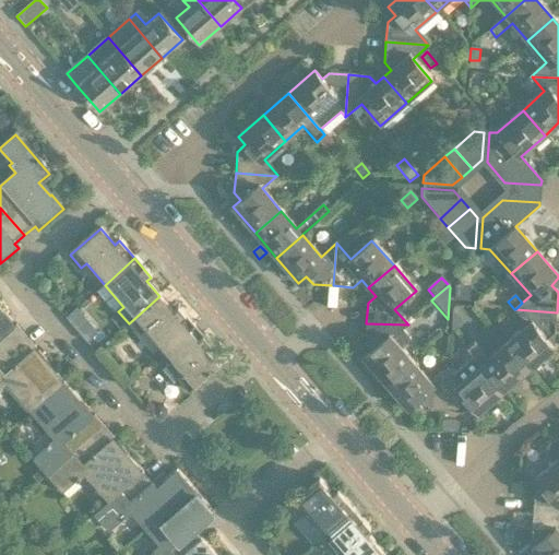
[(178,308),(174,313),(159,296),(129,323),(140,337),(145,332),(164,353),(193,327),(178,308)]
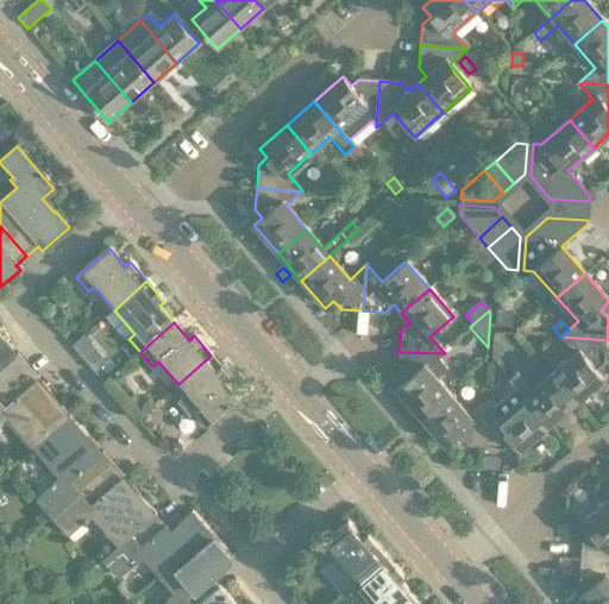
[(606,362),(607,340),(562,337),(560,337),(576,353),(552,375),(576,402),(603,378),(596,370),(606,362)]
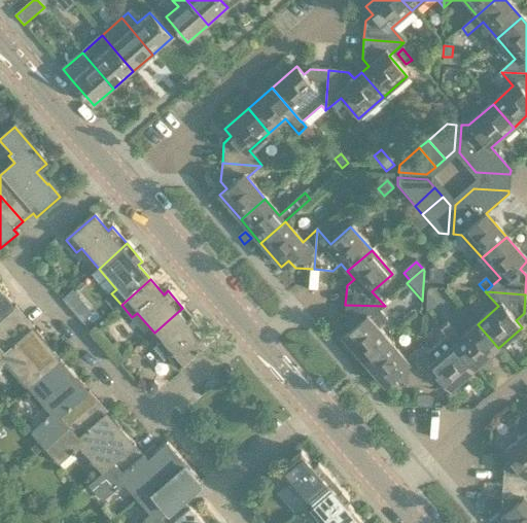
[(15,309),(14,310),(0,292),(0,340),(25,319),(15,309)]
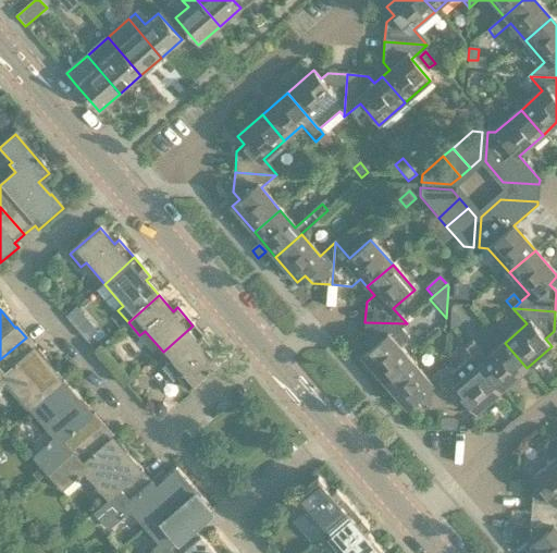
[(400,329),(407,323),(364,322),(363,342),(370,349),(362,357),(384,382),(410,359),(400,347),(409,340),(400,329)]
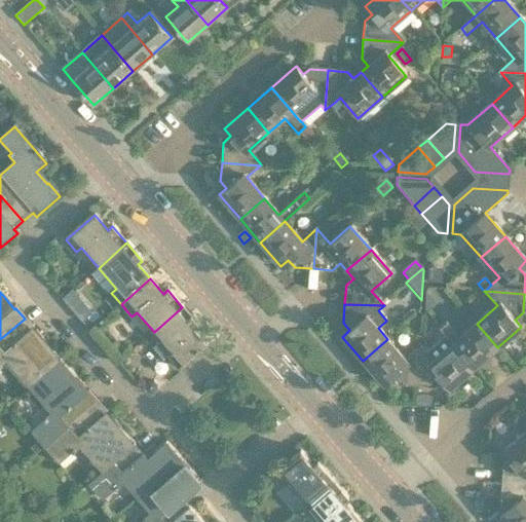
[(193,329),(198,326),(182,307),(154,332),(161,340),(153,348),(163,361),(167,357),(177,368),(205,343),(193,329)]
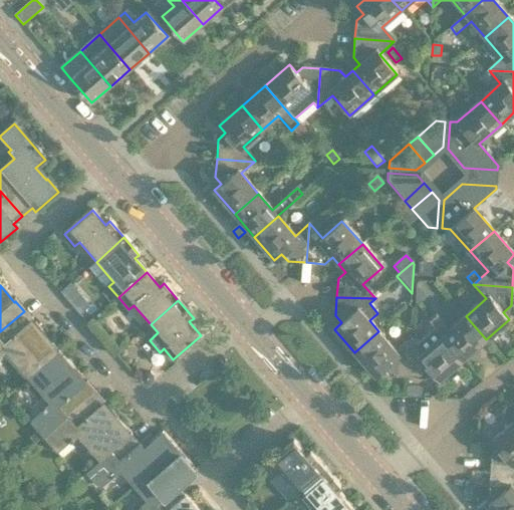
[(32,322),(33,321),(24,311),(0,331),(0,361),(0,362),(7,357),(28,380),(59,353),(32,322)]
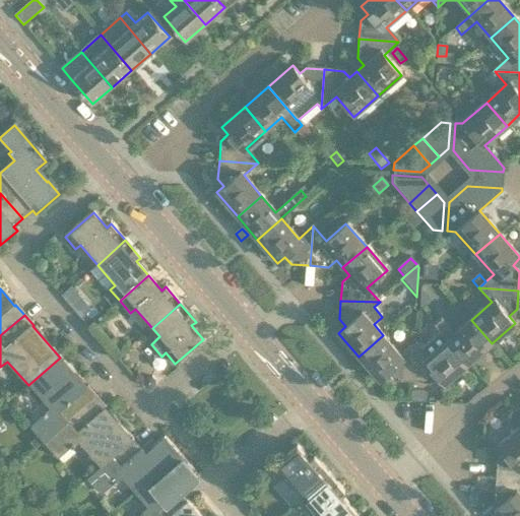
[(471,320),(455,334),(442,319),(436,325),(448,339),(468,363),(492,343),(471,320)]
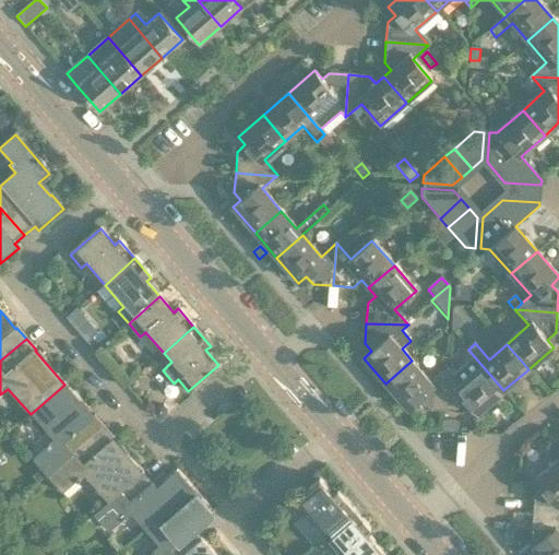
[(447,356),(438,356),(438,367),(447,368),(447,356)]
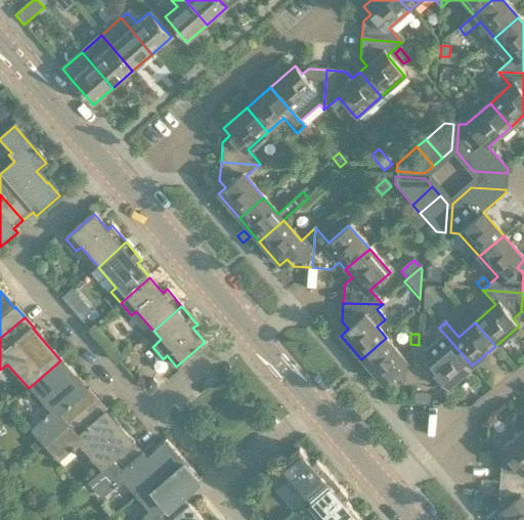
[(447,388),(472,365),(451,342),(445,335),(425,352),(419,345),(416,385),(434,387),(441,380),(447,388)]
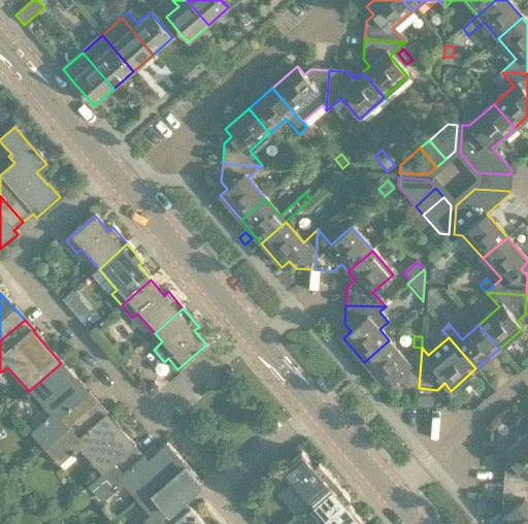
[(422,348),(406,360),(389,340),(364,362),(385,386),(392,380),(399,387),(419,388),(422,348)]
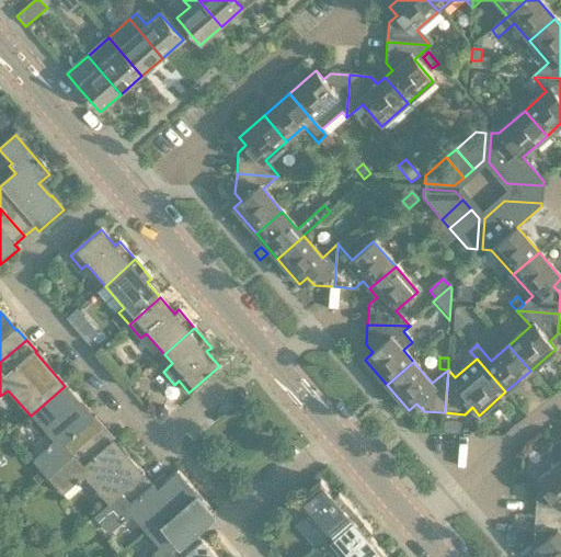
[(95,419),(93,420),(65,386),(31,416),(54,442),(46,448),(47,451),(33,463),(41,472),(44,475),(47,479),(48,479),(105,431),(95,419)]
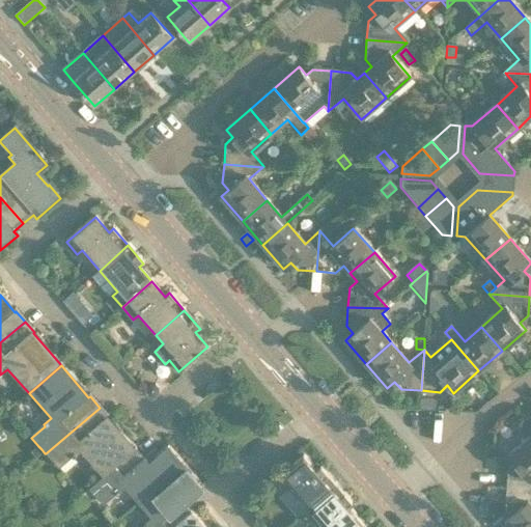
[(150,387),(146,390),(146,395),(149,398),(155,398),(158,395),(159,390),(155,387),(150,387)]
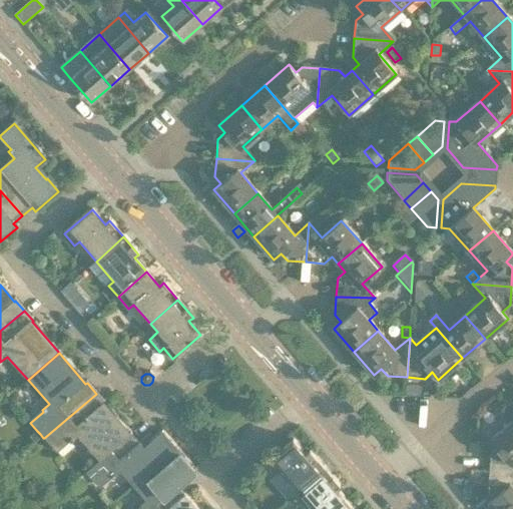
[(104,405),(105,404),(96,394),(44,438),(57,453),(69,442),(71,444),(78,438),(99,462),(99,463),(131,435),(104,405)]
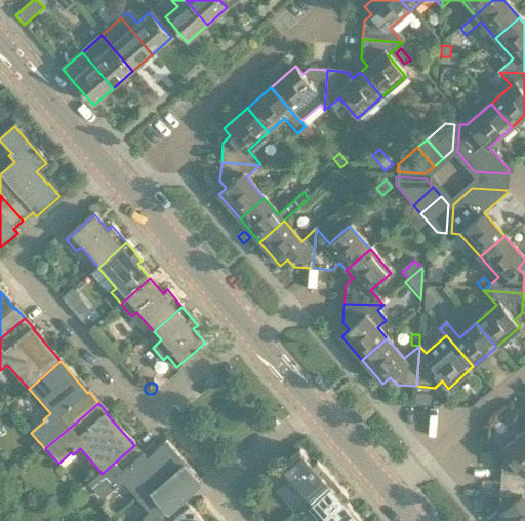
[(524,431),(502,451),(509,458),(500,466),(499,484),(524,486),(524,431)]
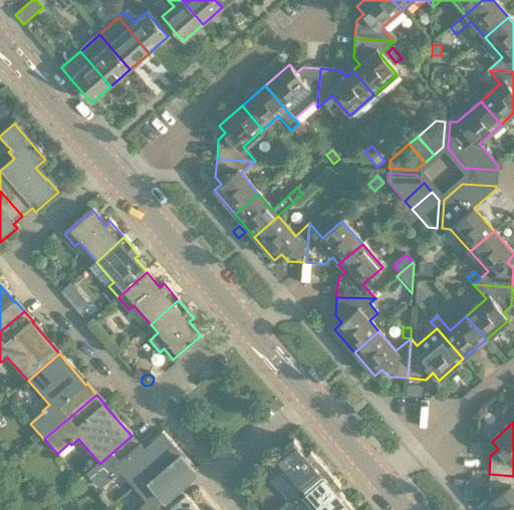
[(37,432),(29,439),(35,446),(43,439),(40,435),(37,432)]
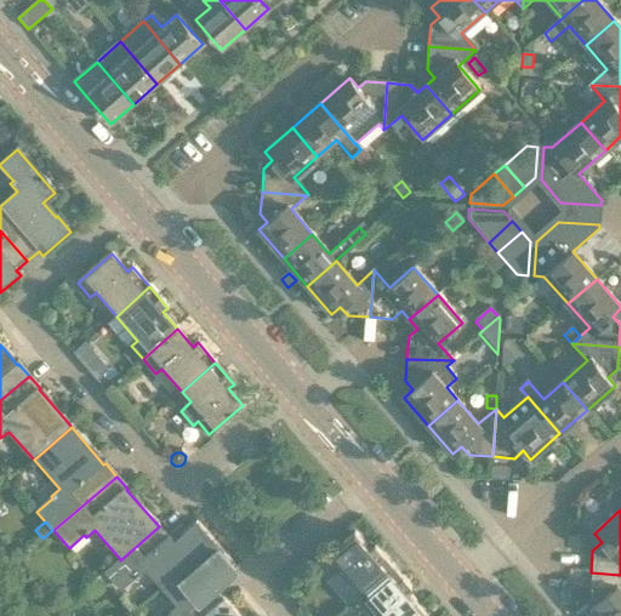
[(160,591),(214,543),(195,523),(172,543),(159,526),(120,560),(120,559),(104,574),(120,592),(136,577),(138,580),(146,574),(160,591)]
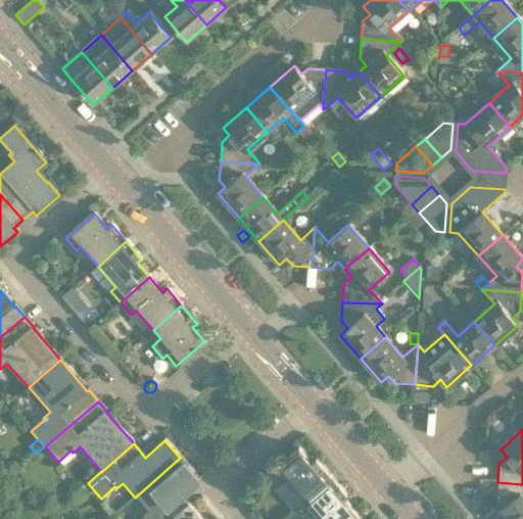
[(316,461),(312,465),(298,451),(270,475),(280,486),(285,482),(302,503),(330,478),(316,461)]
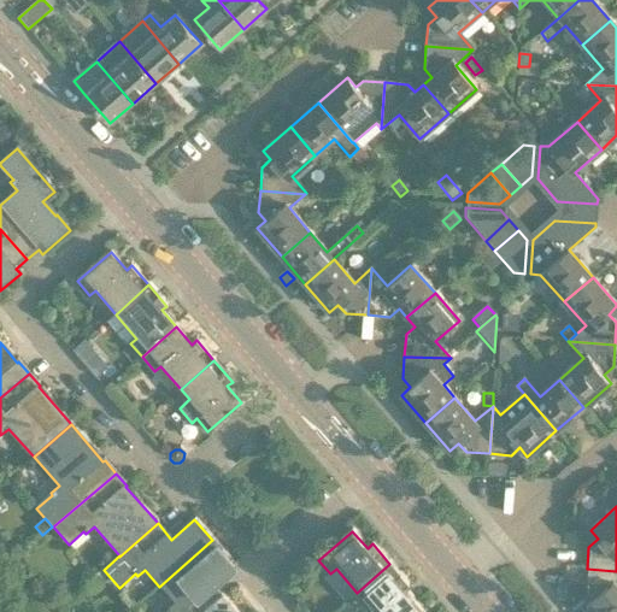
[(207,581),(230,560),(212,540),(159,587),(174,604),(166,610),(166,611),(204,611),(222,598),(207,581)]
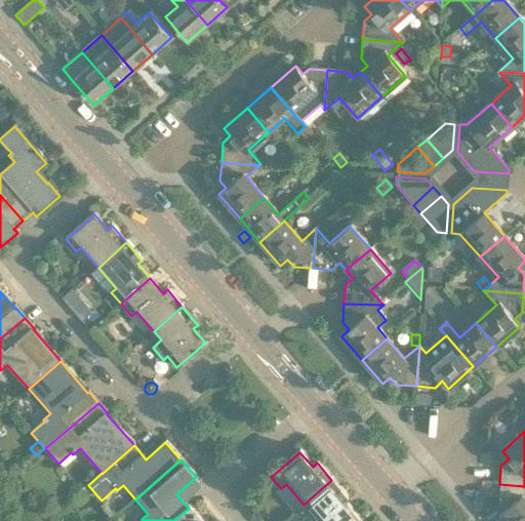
[(344,502),(348,498),(331,480),(304,505),(317,520),(349,520),(355,516),(344,502)]
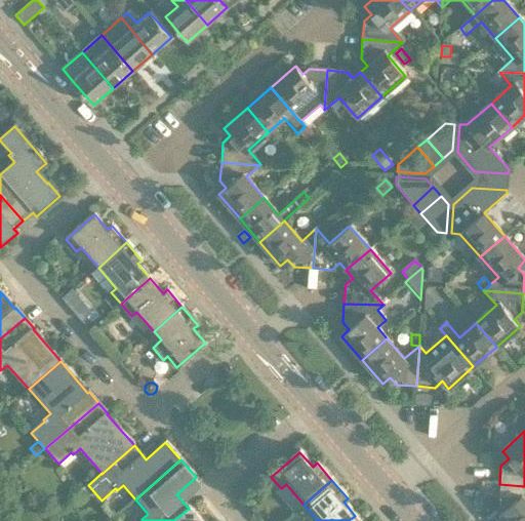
[(524,520),(524,499),(524,498),(524,486),(499,484),(497,502),(505,510),(497,517),(500,520),(524,520)]
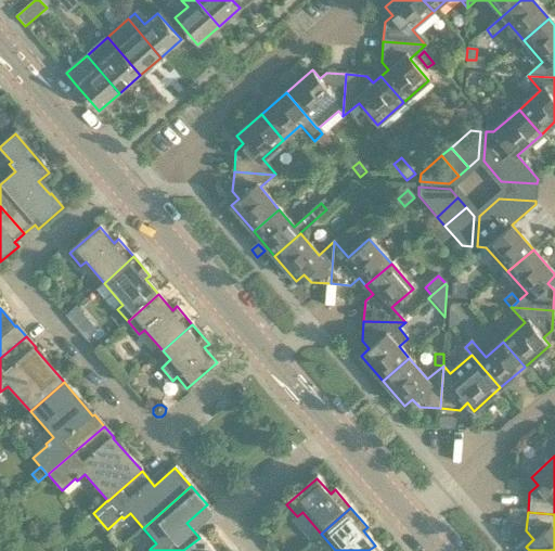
[(260,522),(254,527),(261,536),(268,530),(260,522)]
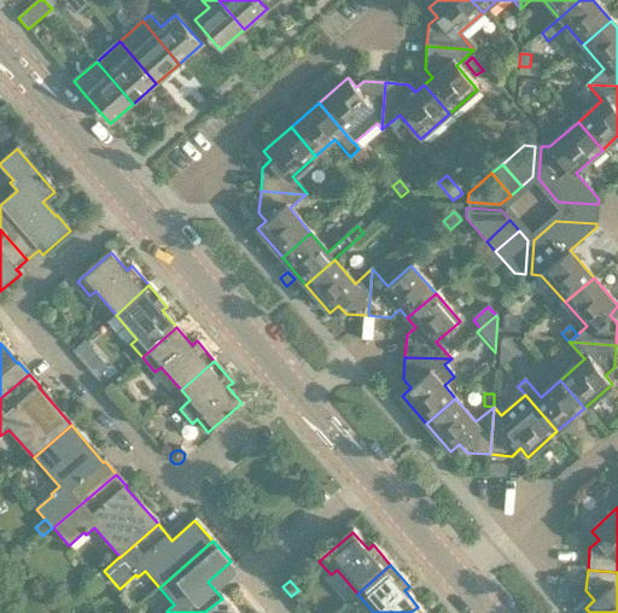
[(234,612),(222,599),(204,612),(234,612)]
